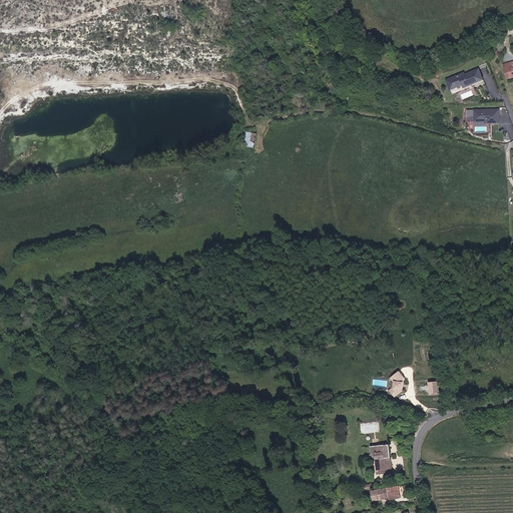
[(512,60),(503,63),(508,80),(512,78),(512,60)]
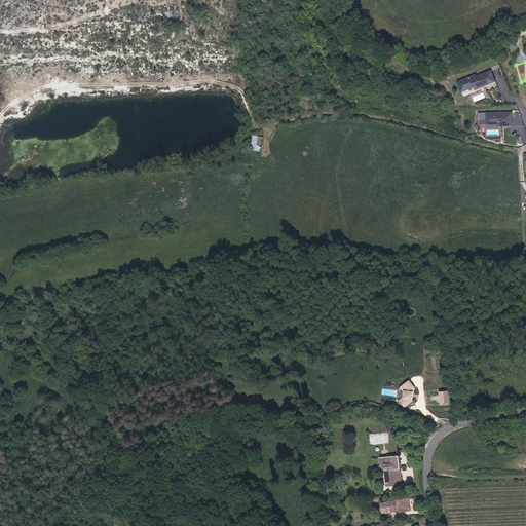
[(472,76),(459,81),(463,91),(476,86),(477,89),(496,81),(492,70),(478,76),(473,78),(472,76)]
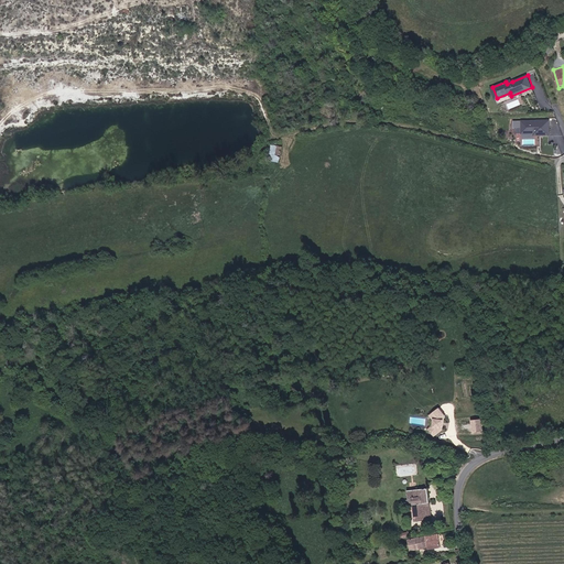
[(549,133),(549,119),(513,120),(513,127),(521,127),(521,132),(538,132),(538,133),(549,133)]
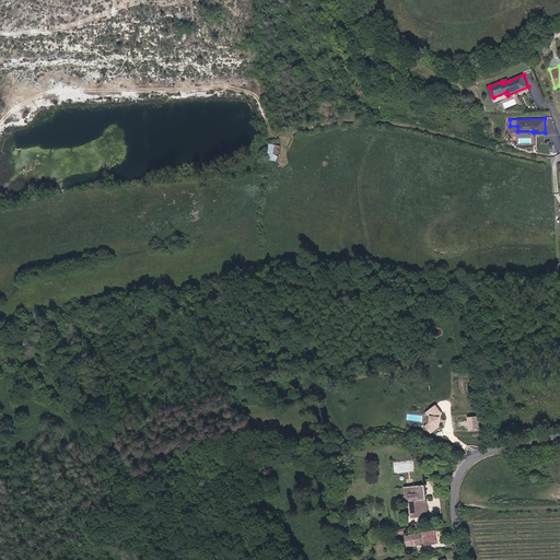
[(277,161),(281,144),(272,142),(268,159),(277,161)]
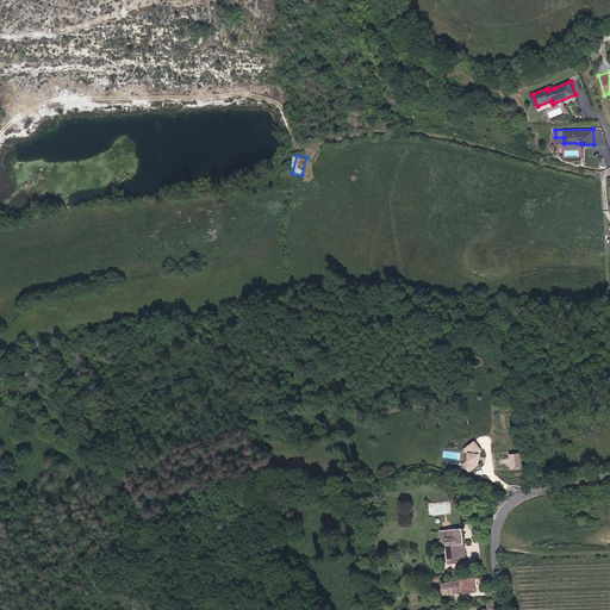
[(474,441),(467,447),(467,453),(470,454),(470,464),(466,467),(471,473),(480,465),(480,455),(481,455),(481,448),(474,441)]
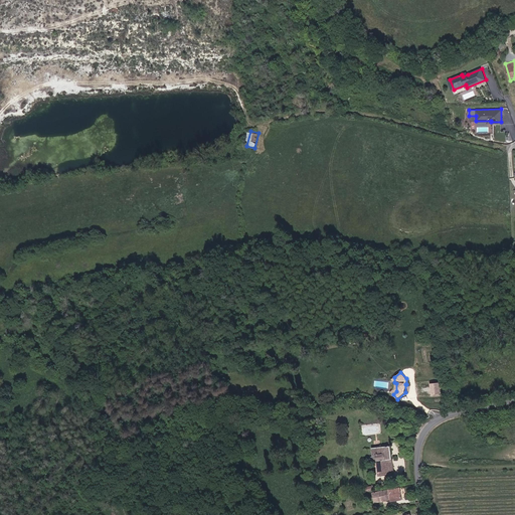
[(440,393),(439,382),(430,383),(432,394),(440,393)]
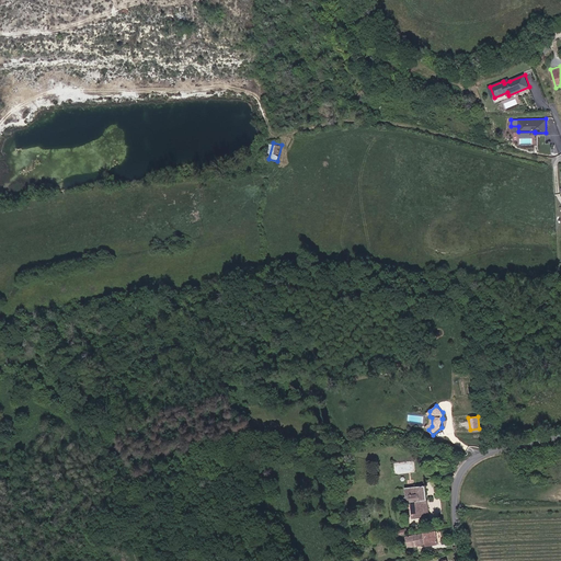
[(425,487),(404,490),(405,497),(410,497),(414,518),(430,516),(428,513),(427,500),(425,487)]
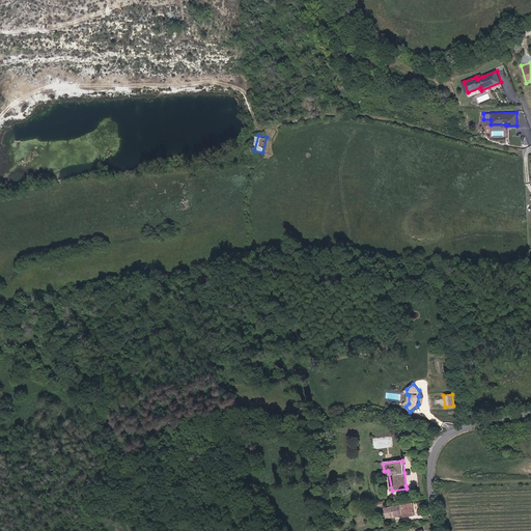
[(417,515),(415,503),(385,509),(387,520),(404,518),(404,519),(417,515)]
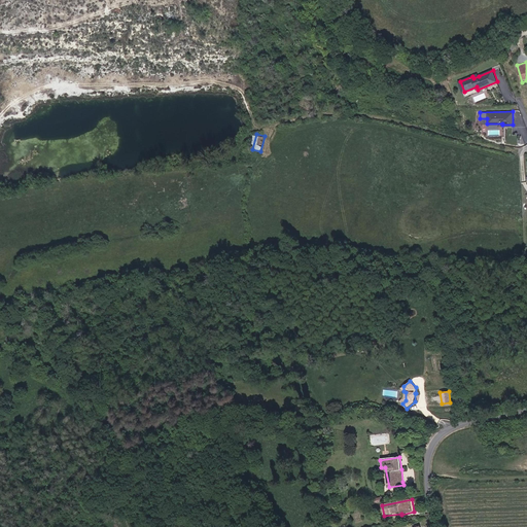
All buildings are outlined.
